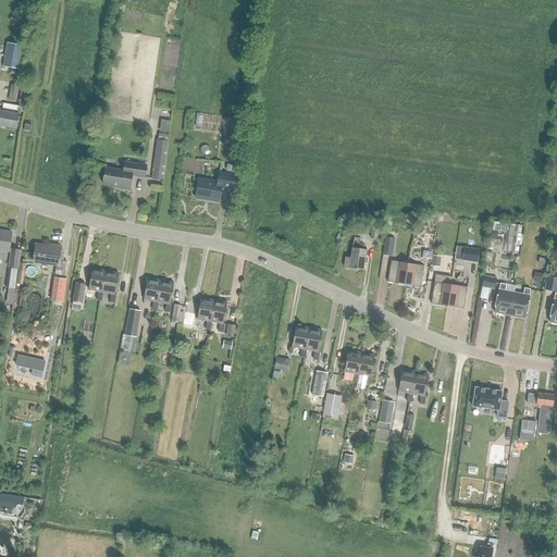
[(7,42),(2,66),(17,70),(22,45),(7,42)]
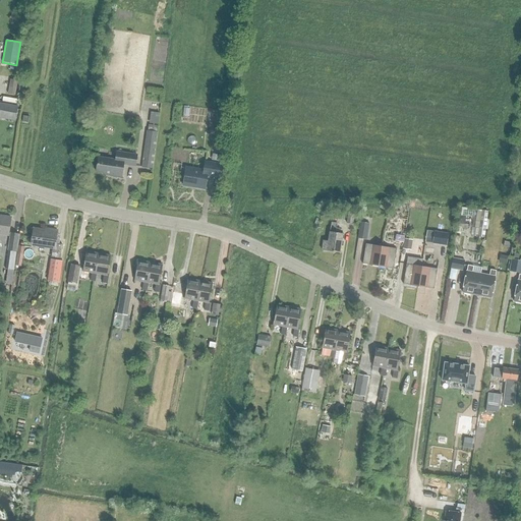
[(10,79),(8,94),(14,95),(17,80),(10,79)]
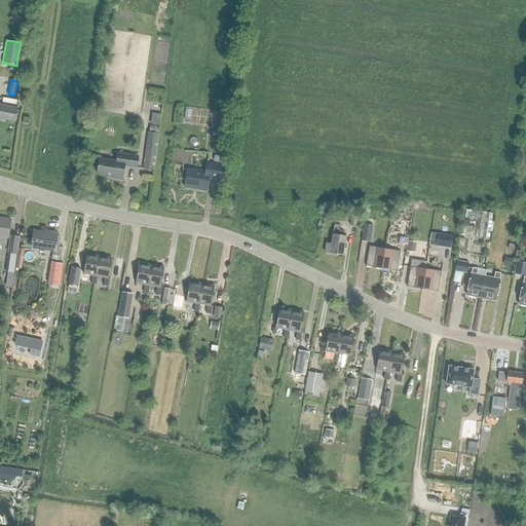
[(17,108),(0,104),(0,118),(15,121),(17,108)]
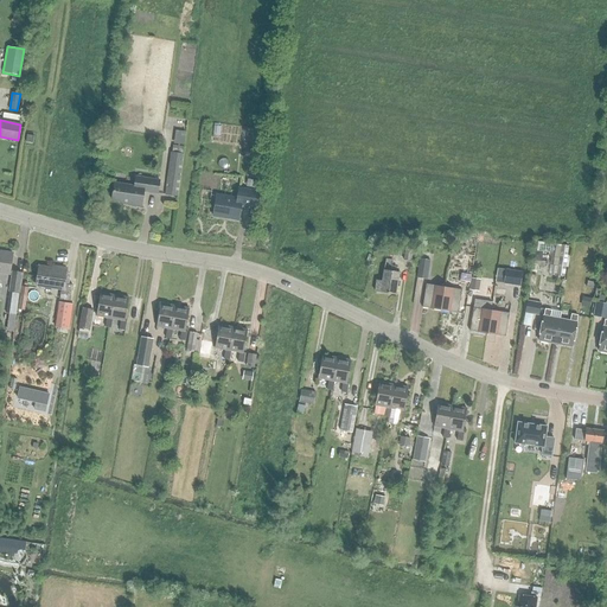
[(165,195),(177,197),(183,154),(170,152),(165,195)]
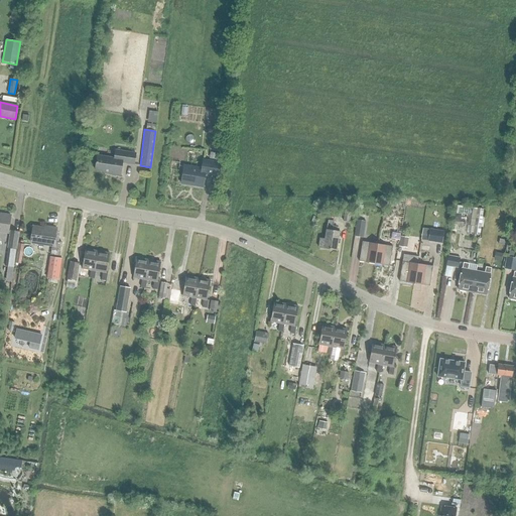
[(108,173),(120,175),(122,162),(133,164),(135,153),(115,150),(114,158),(97,155),(95,170),(109,172),(108,173)]
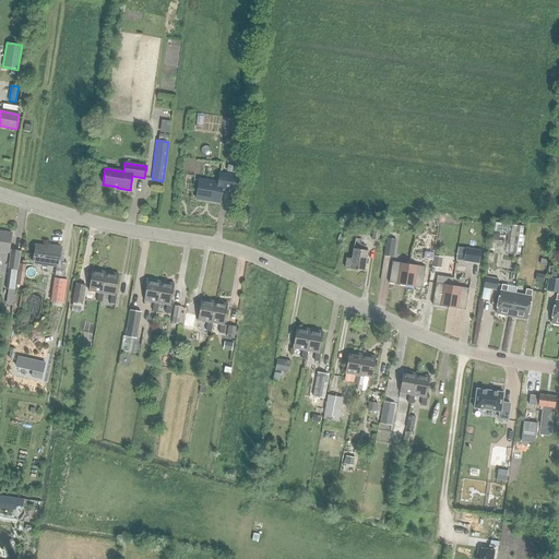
[(239,177),(232,176),(219,174),(218,182),(199,179),(195,199),(219,203),(222,189),(229,190),(237,191),(239,177)]
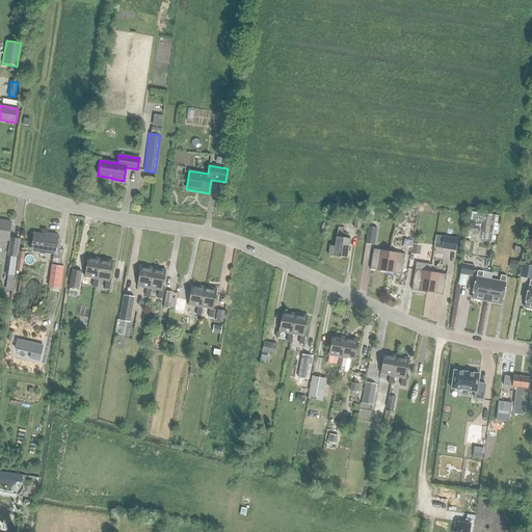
[(491,215),(488,242),(495,243),(498,215),(491,215)]
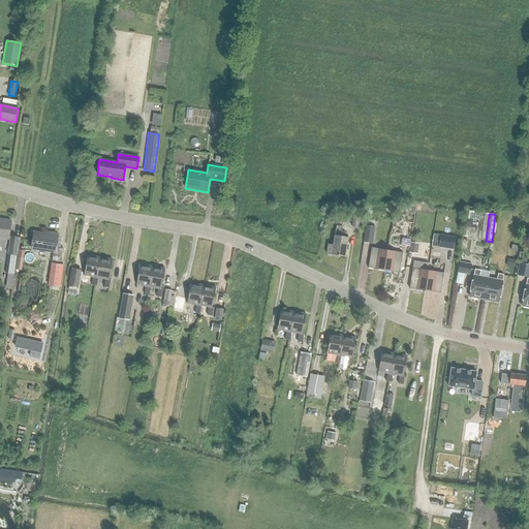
[(472,219),(464,218),(463,226),(471,227),(472,219)]
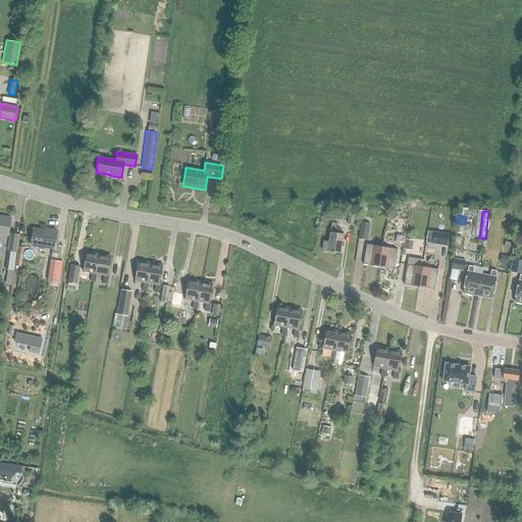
[(0,235),(7,236),(10,217),(2,216),(2,218),(0,217),(0,235)]
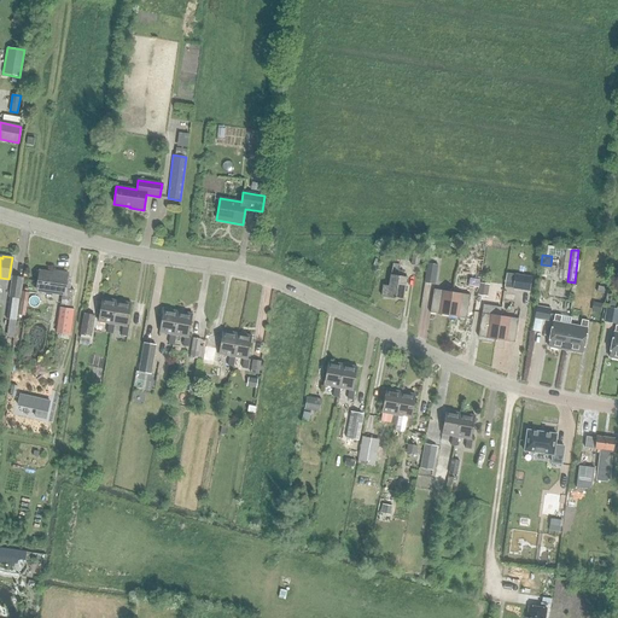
[(472,258),(468,285),(478,287),(483,260),(472,258)]
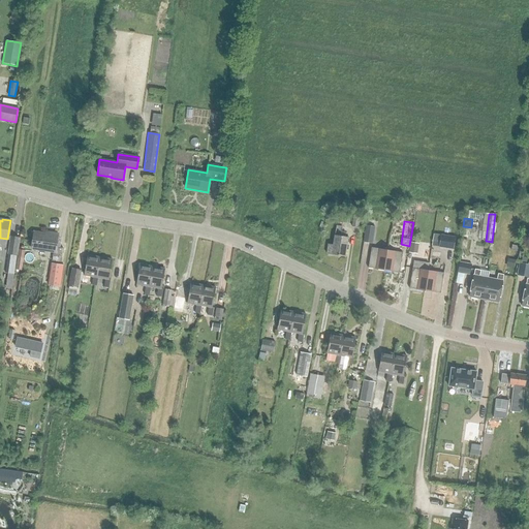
[(364,242),(372,244),(374,227),(367,225),(364,242)]
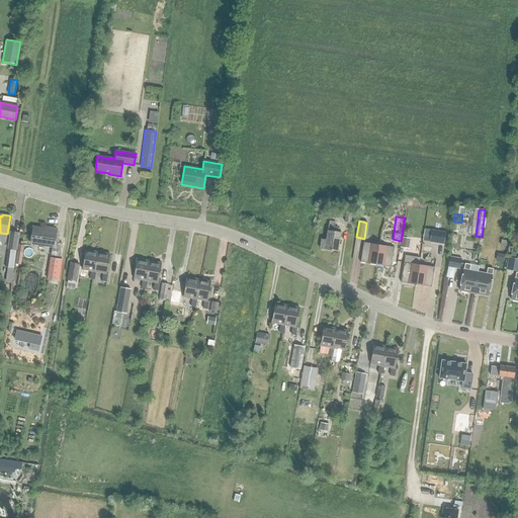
[(337,251),(340,232),(337,232),(338,228),(334,227),(334,222),(329,222),(328,230),(327,230),(326,240),(321,239),(320,249),(337,251)]
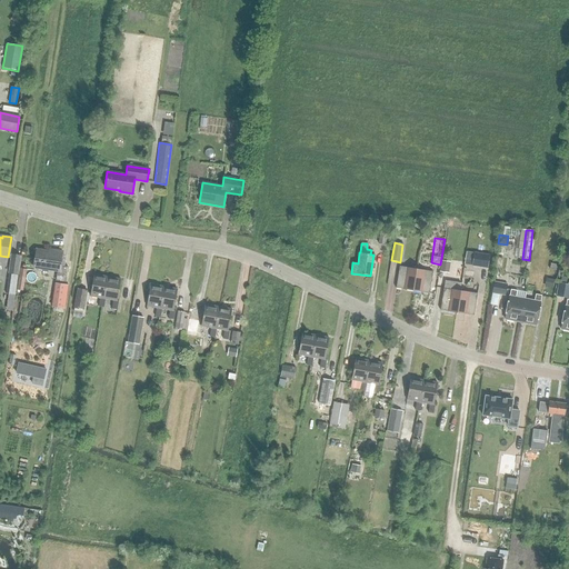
[(56,281),(66,282),(68,267),(60,266),(62,251),(53,250),(53,252),(37,249),(33,268),(57,271),(56,281)]
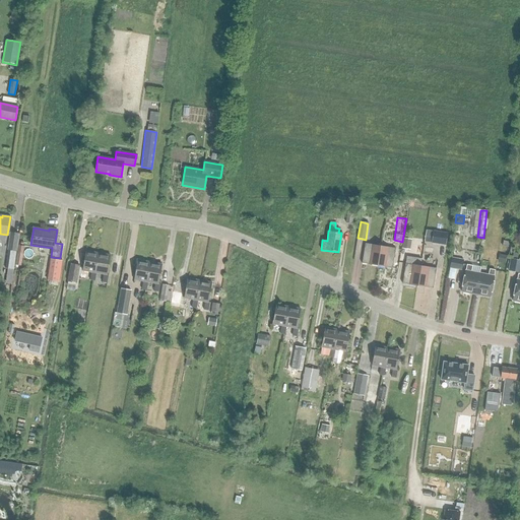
[(433,231),(431,243),(445,245),(447,234),(433,231)]
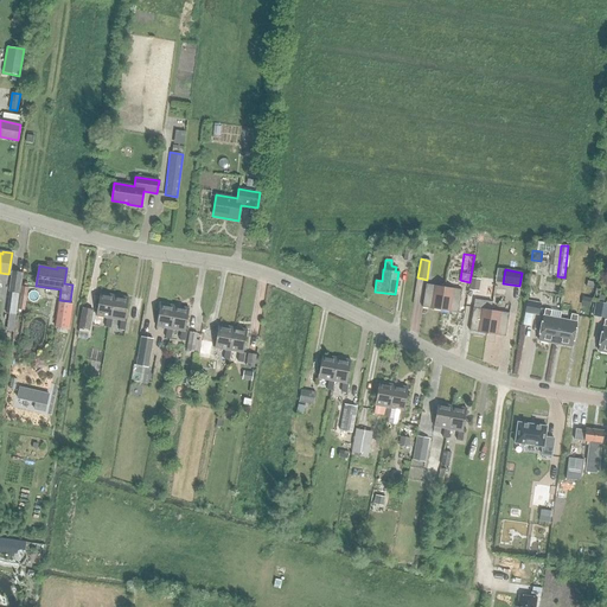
[(10,292),(19,293),(21,274),(12,272),(10,292)]
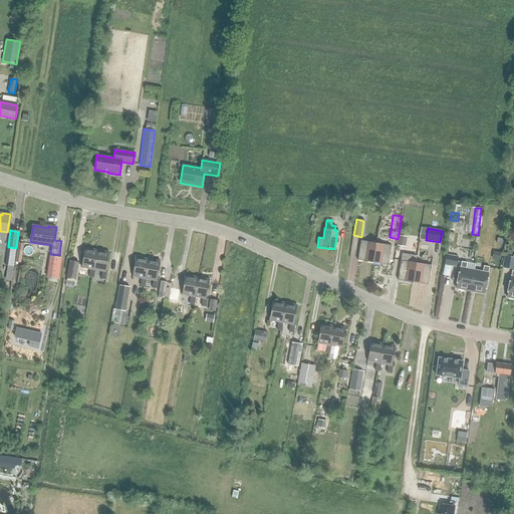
[(357,260),(372,263),(375,243),(360,240),(357,260)]
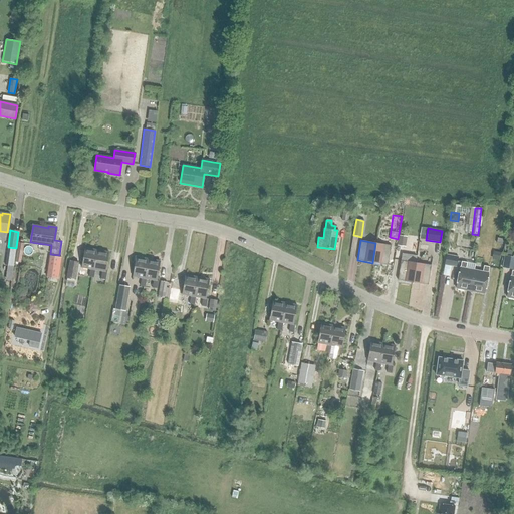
[(15,262),(20,263),(23,243),(18,242),(15,262)]
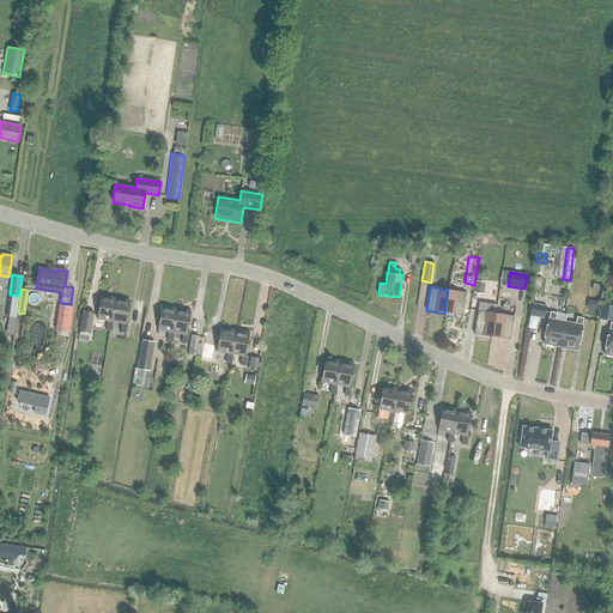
[(444,314),(462,316),(466,292),(448,290),(444,314)]
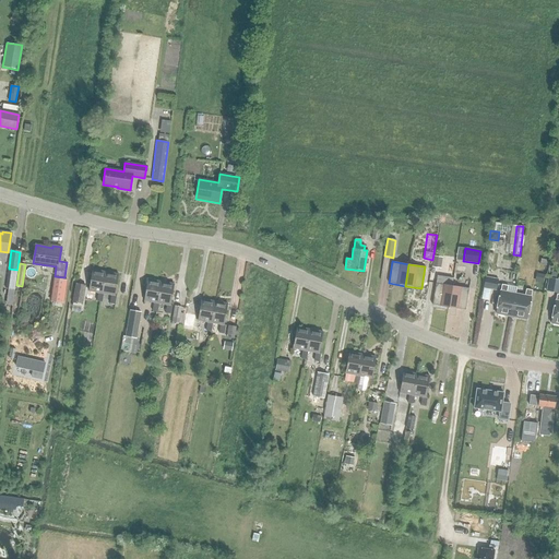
[(102,302),(103,294),(102,293),(105,272),(92,270),(88,290),(98,293),(96,301),(102,302)]
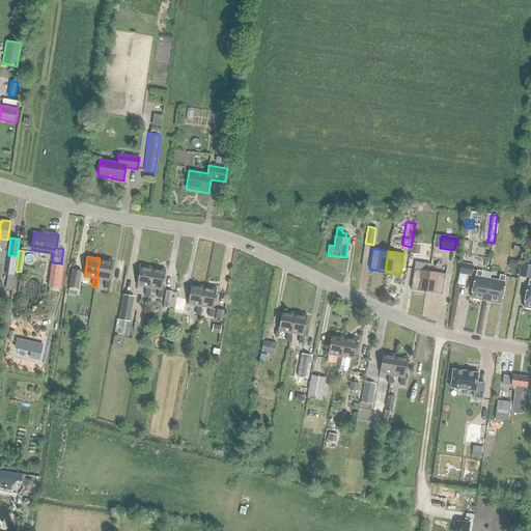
[(16,259),(7,257),(5,273),(14,275),(16,259)]
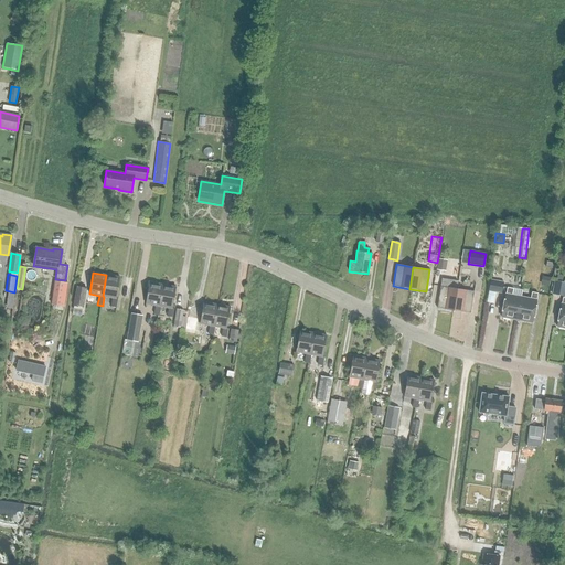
[(103,296),(104,297),(113,298),(110,307),(116,308),(117,299),(116,298),(119,277),(106,275),(103,296)]
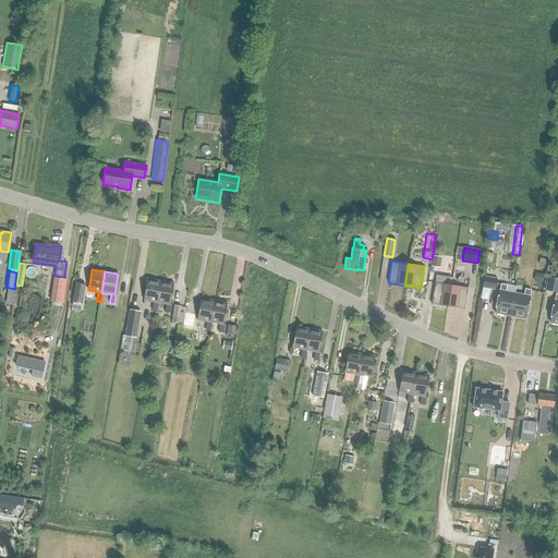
[(484,277),(483,288),(495,290),(497,279),(484,277)]
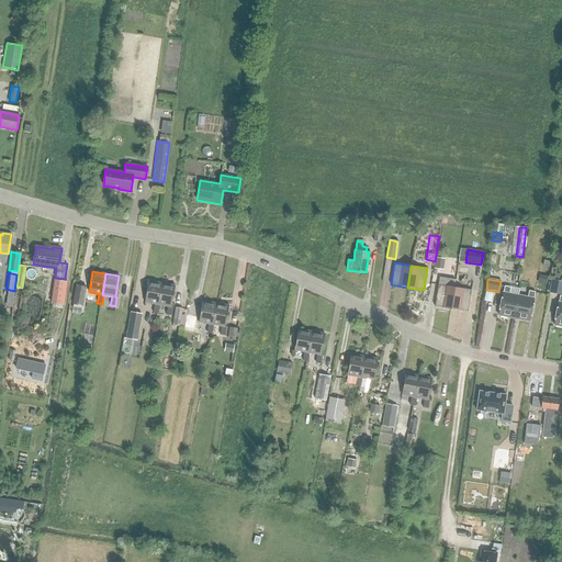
[(560,281),(551,279),(549,292),(558,294),(560,281)]
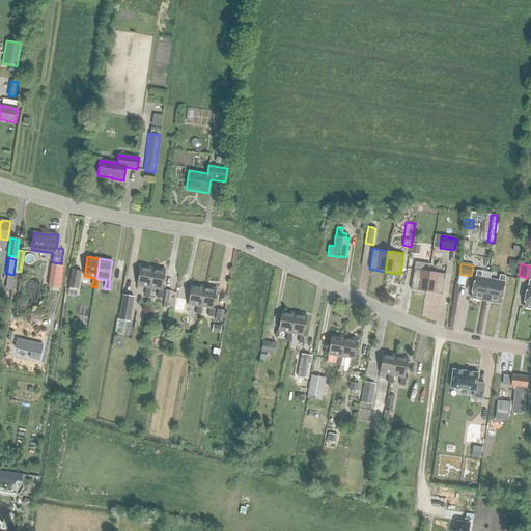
[(49,286),(59,288),(62,266),(52,264),(49,286)]
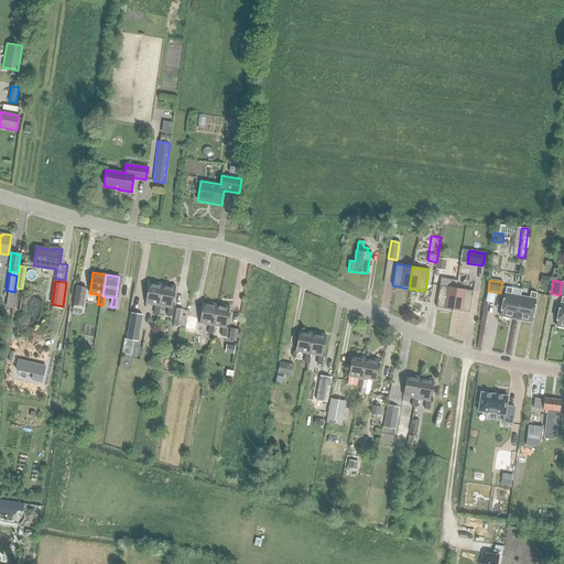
[(159,315),(160,306),(159,305),(162,284),(149,282),(145,303),(155,305),(153,314),(159,315)]
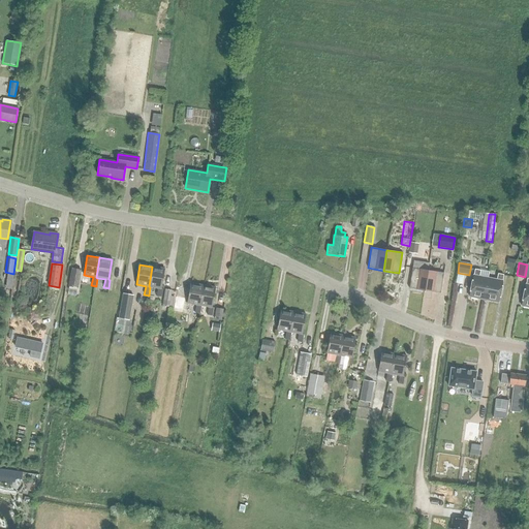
[(149,286),(150,287),(157,288),(156,297),(161,298),(162,289),(161,288),(164,269),(152,267),(149,286)]
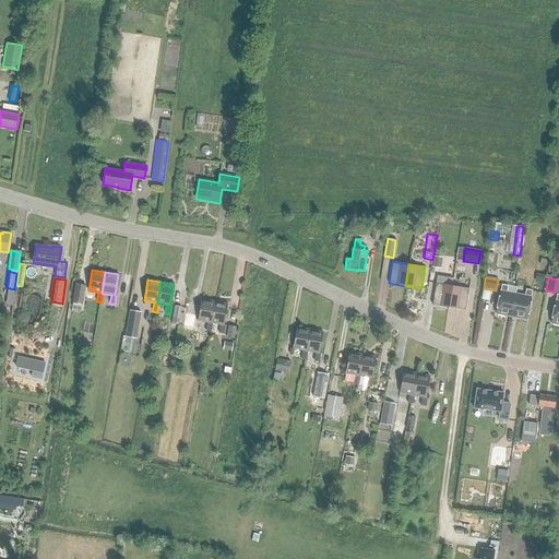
[(432,305),(449,307),(452,286),(436,283),(432,305)]
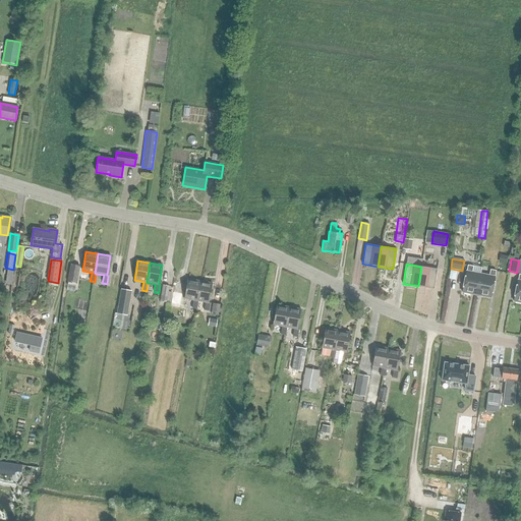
[(79,266),(70,265),(67,282),(76,284),(79,266)]
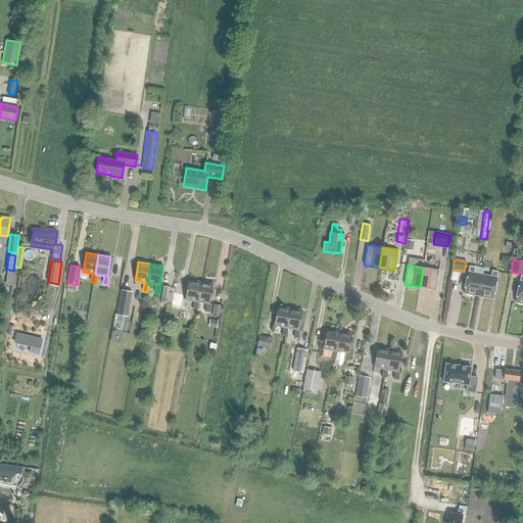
[(474,274),(475,268),(469,267),(464,293),(478,296),(482,275),(474,274)]
